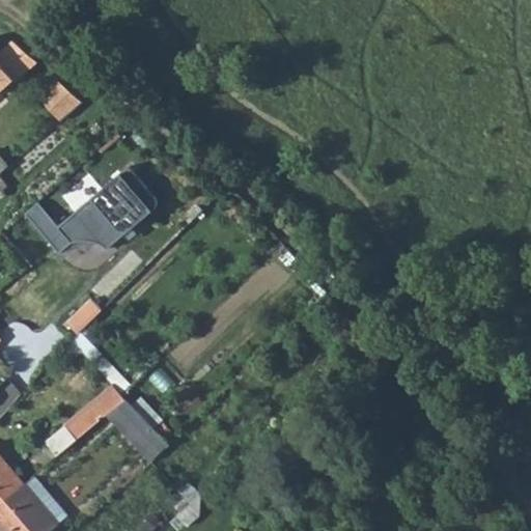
[(0,95),(16,82),(18,84),(38,62),(14,40),(0,52),(0,95)]
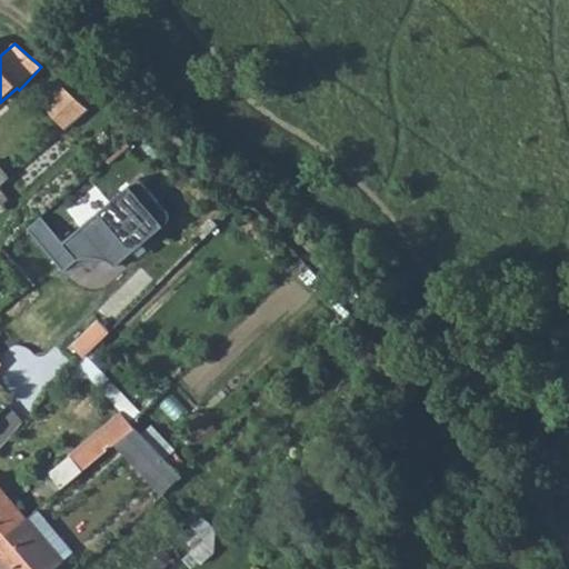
[(66,127),(89,108),(65,86),(45,102),(66,127)]
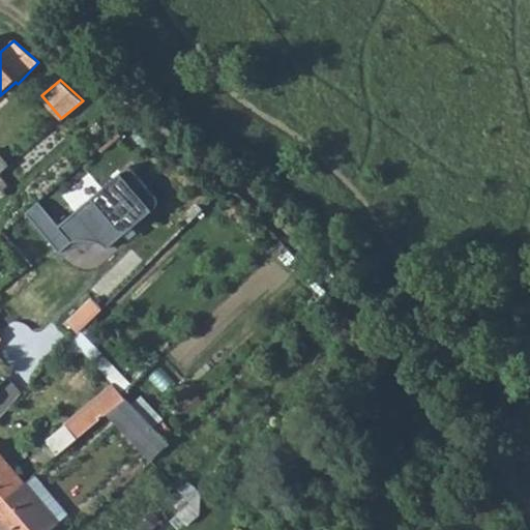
[(41,200),(28,211),(62,249),(75,239),(91,236),(104,239),(109,245),(156,207),(126,169),(61,223),(41,200)]
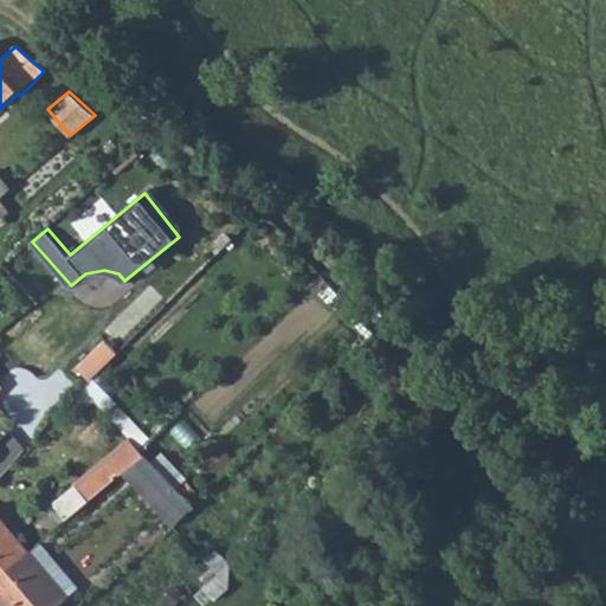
[(122,345),(113,334),(82,362),(92,373),(122,345)]
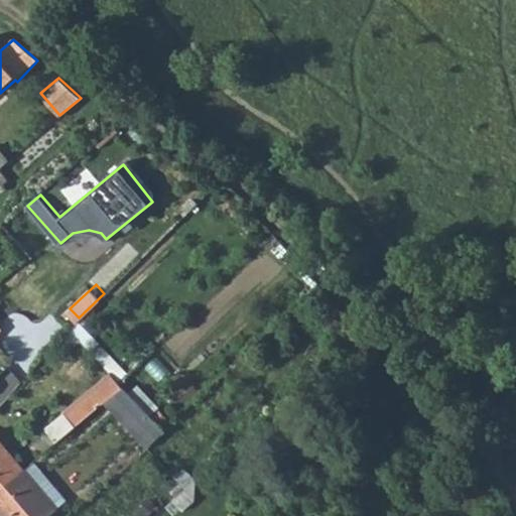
[(79,317),(70,308),(66,313),(74,323),(79,317)]
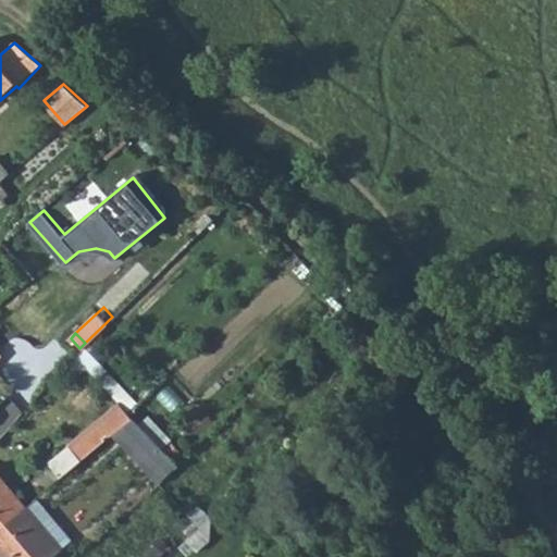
[(59,478),(111,434),(131,419),(125,412),(116,401),(45,460),(59,478)]
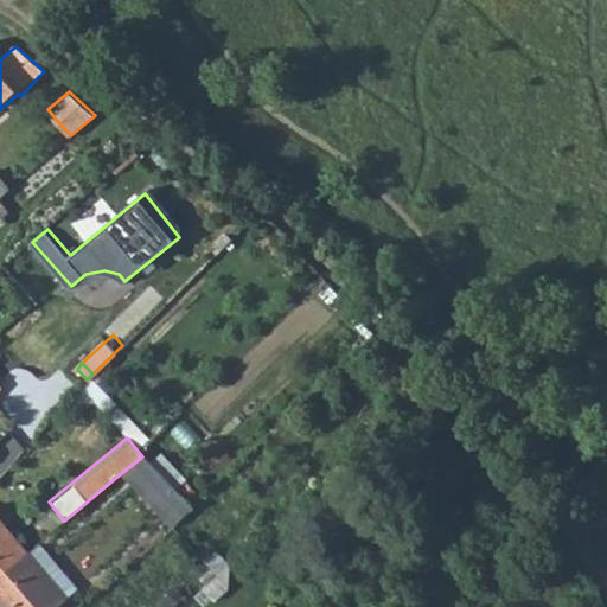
[(121,473),(167,528),(187,510),(142,457),(121,473)]
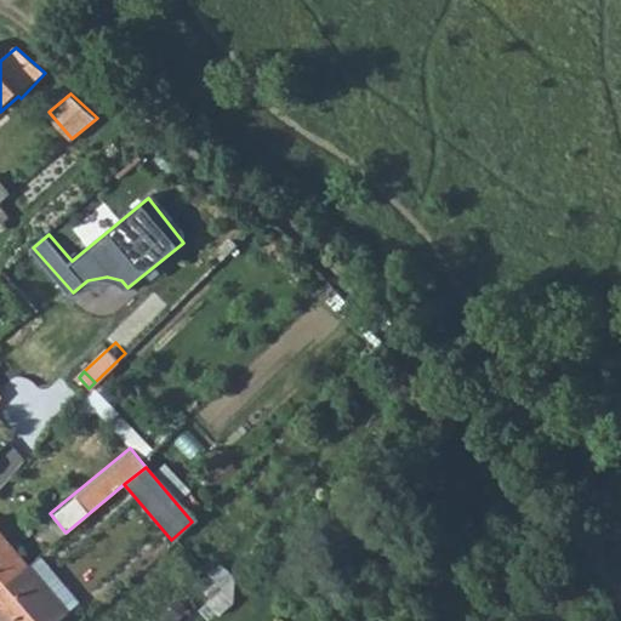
[(0,530),(0,585),(28,563),(0,530)]
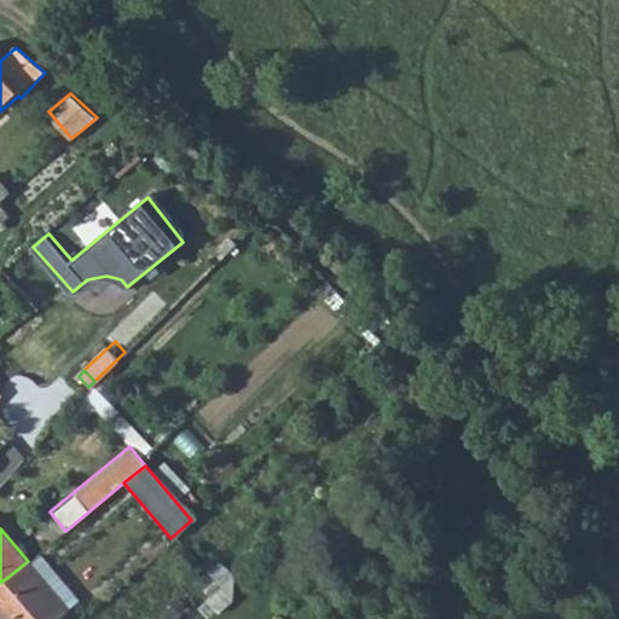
[(28,561),(0,583),(0,613),(5,618),(51,618),(81,595),(42,549),(28,561)]
